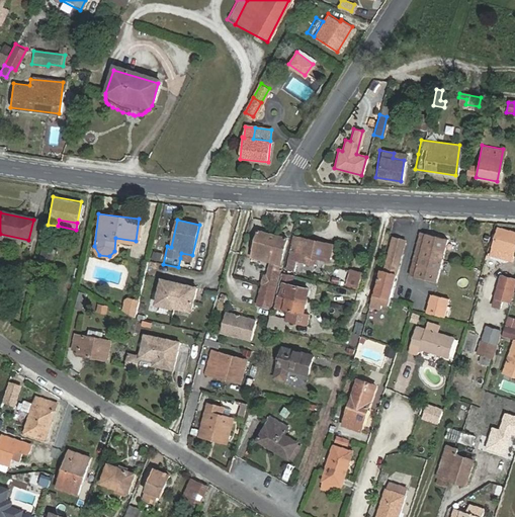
[(509,258),(514,239),(514,232),(496,227),(490,253),(509,258)]
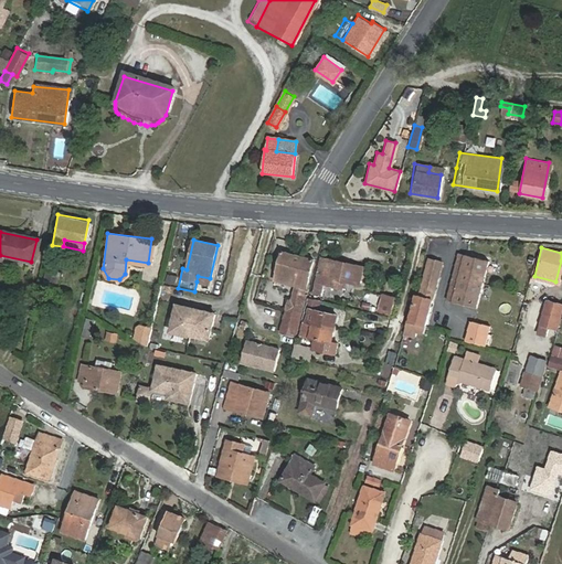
[(289,299),(285,320),(299,323),(308,288),(307,288),(313,257),(282,251),(275,280),(295,285),(292,299),(289,299)]
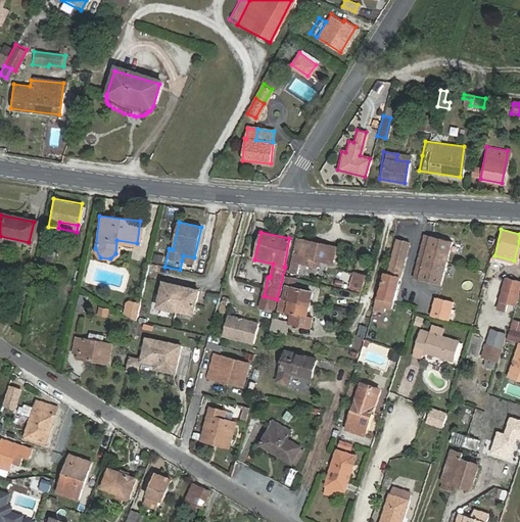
[(438,284),(451,240),(423,233),(412,277),(438,284)]
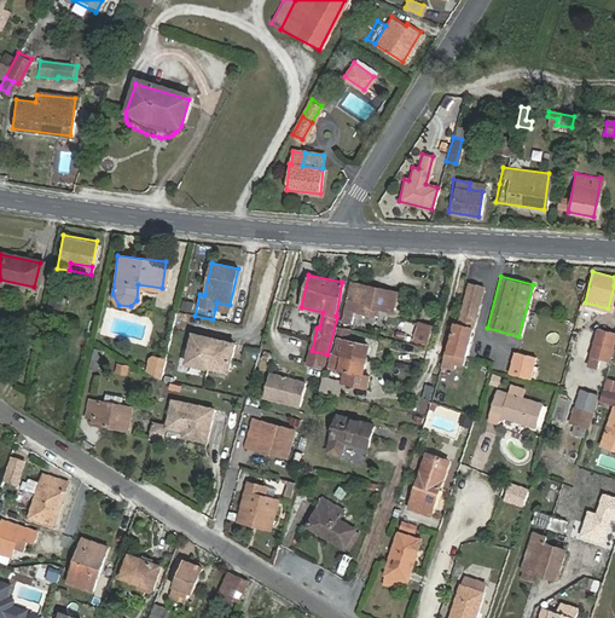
[(398,290),(382,288),(350,282),(342,321),(353,323),(355,311),(377,316),(378,307),(394,310),(398,290)]
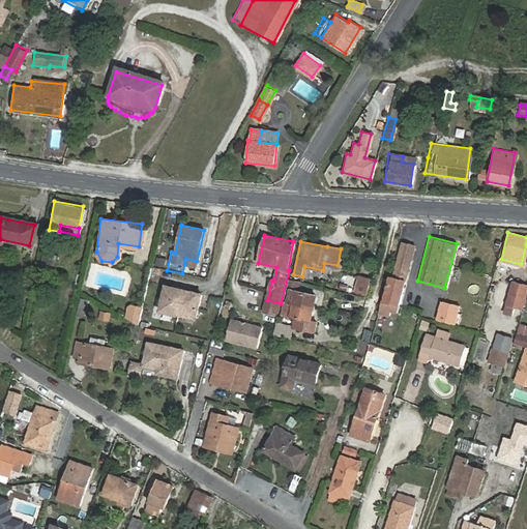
[(397,303),(412,244),(400,241),(390,277),(388,276),(382,300),(397,303)]
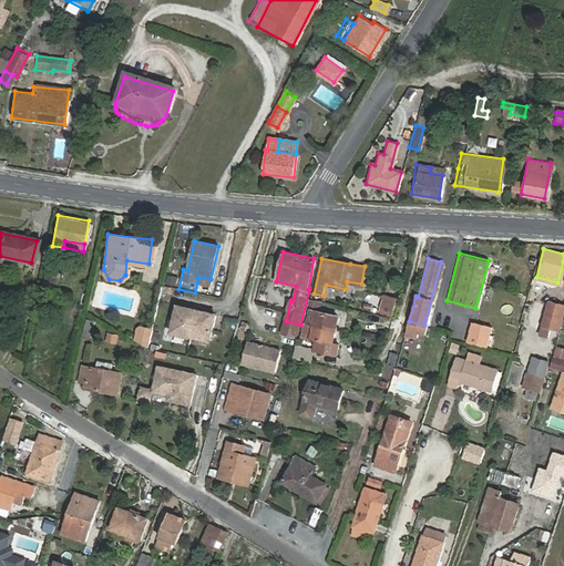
[(395,298),(381,295),(378,310),(391,314),(395,298)]
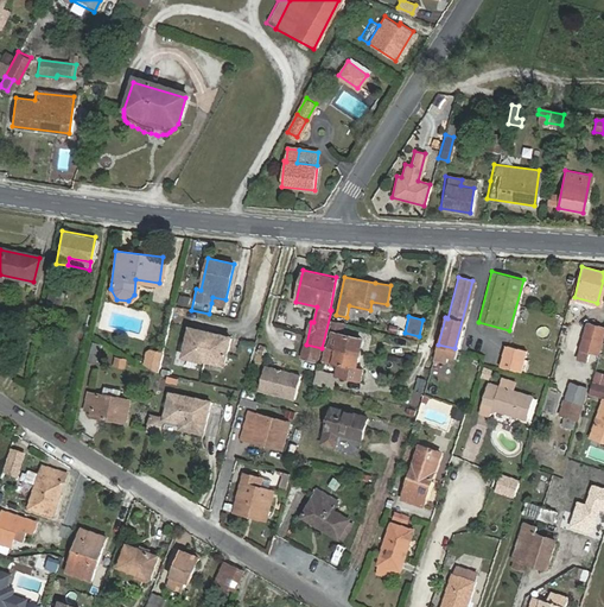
[(586,322),(578,347),(586,351),(596,353),(603,328),(586,322)]
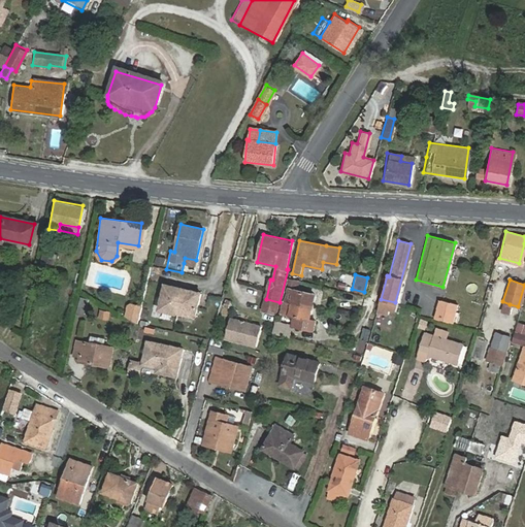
[(181,288),(163,284),(157,308),(174,313),(175,311),(181,288)]
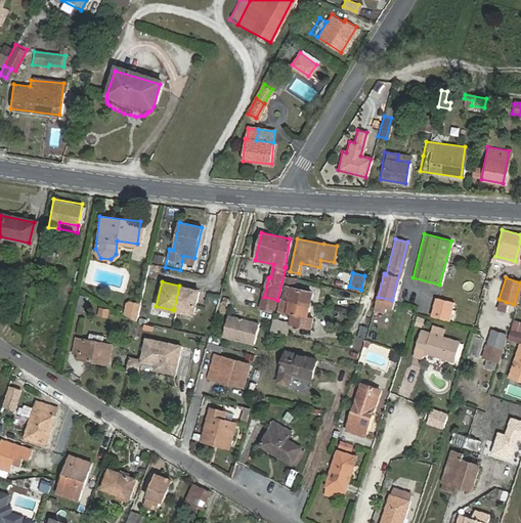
[(306,314),(312,290),(288,285),(281,308),(292,311),(290,321),(309,327),(311,315),(306,314)]
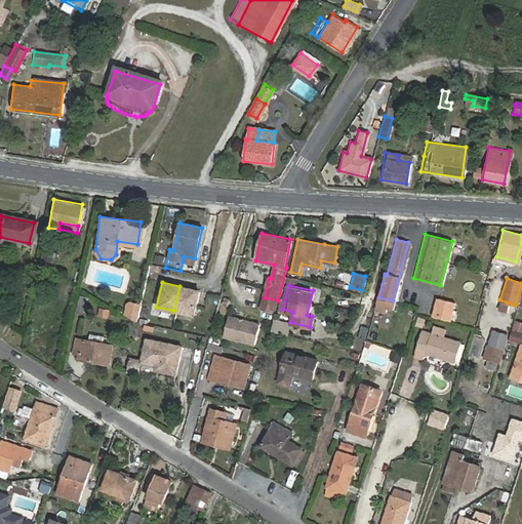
[(192,314),(197,290),(179,286),(174,310),(192,314)]
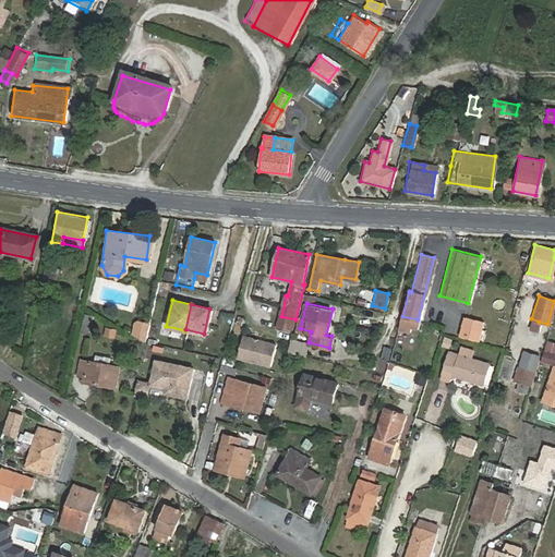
[(87,331),(91,314),(82,312),(79,329),(87,331)]
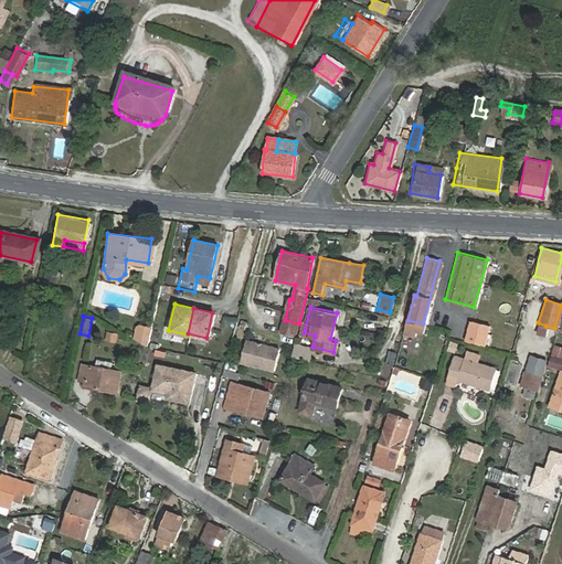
[(299,323),(285,320),(282,331),(296,334),(299,323)]
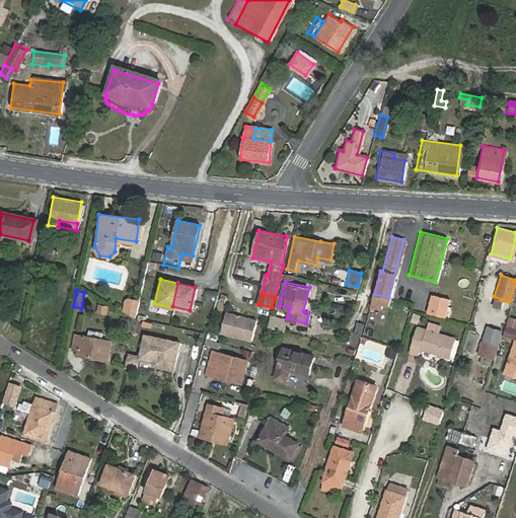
[(501,299),(494,296),(491,305),(499,307),(501,299)]
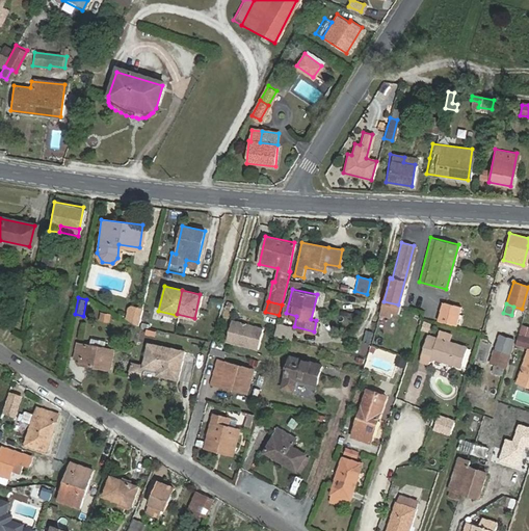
[(127,307),(124,317),(126,319),(136,325),(140,309),(129,306),(127,307)]
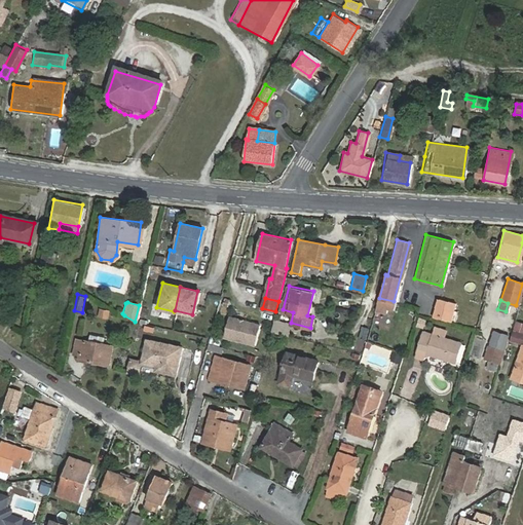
[(260,325),(229,315),(223,336),(254,344),(260,325)]
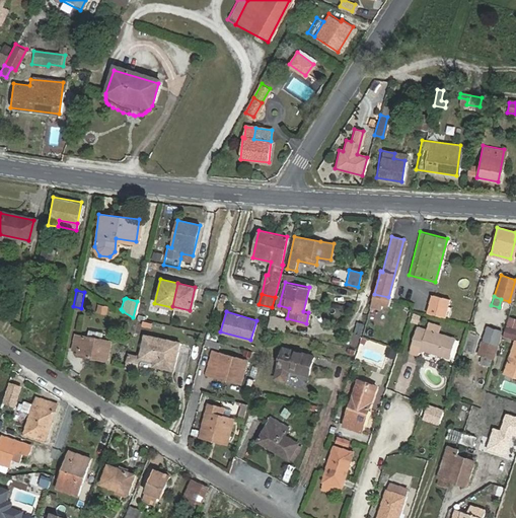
[(418,315),(412,313),(409,321),(415,323),(418,315)]
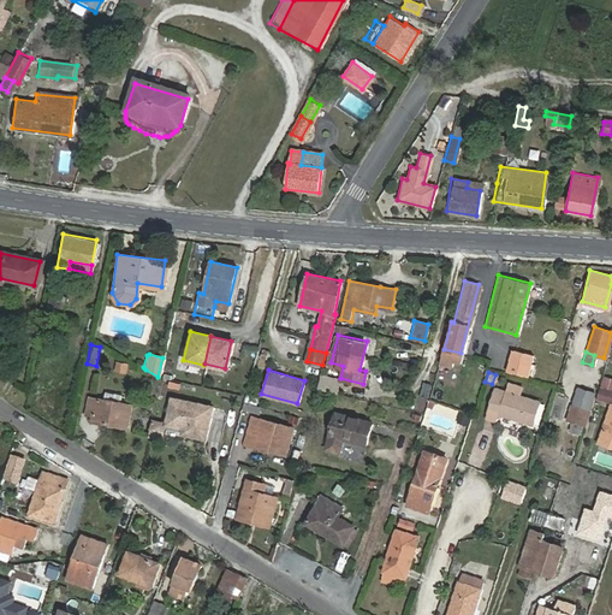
[(337,378),(321,374),(319,386),(334,390),(337,378)]
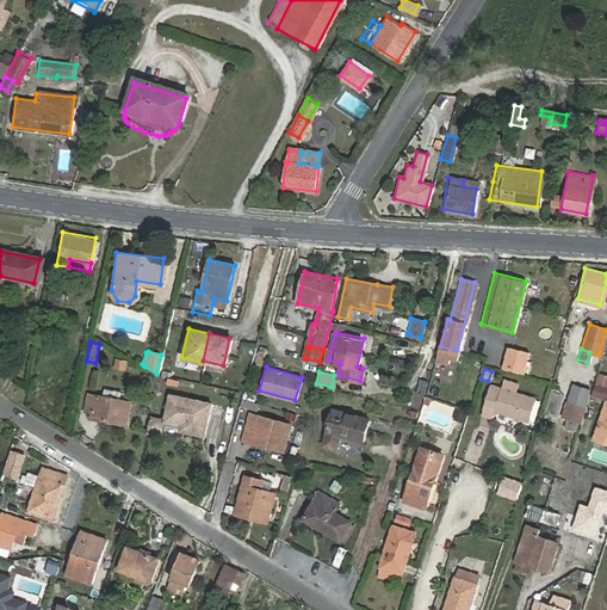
[(499,389),(512,394),(515,383),(502,379),(499,389)]
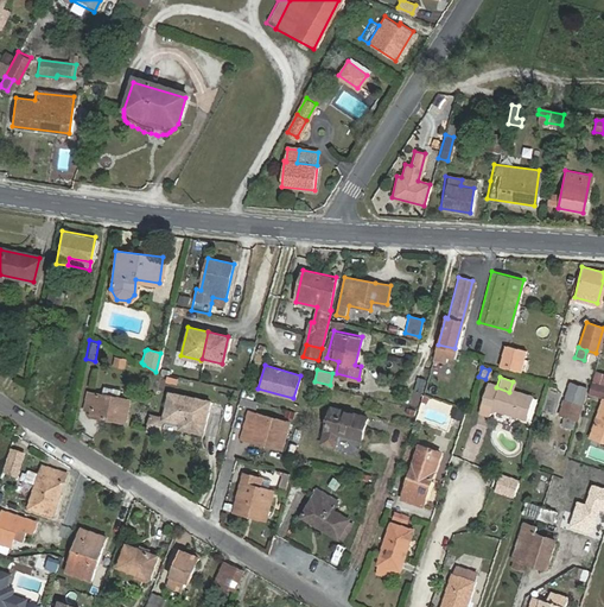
[(423,379),(414,378),(411,390),(419,392),(423,379)]
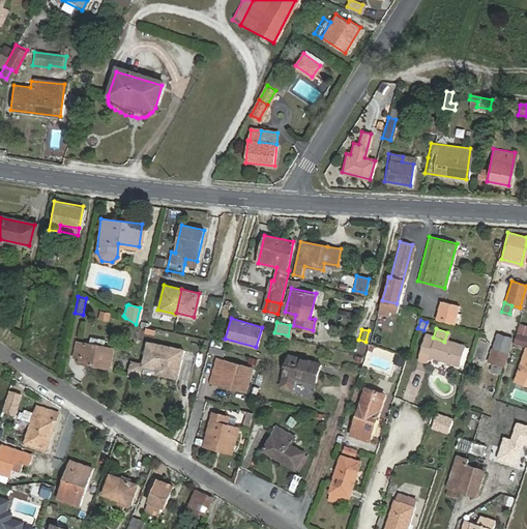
[(500,365),(509,338),(496,332),(487,361),(500,365)]
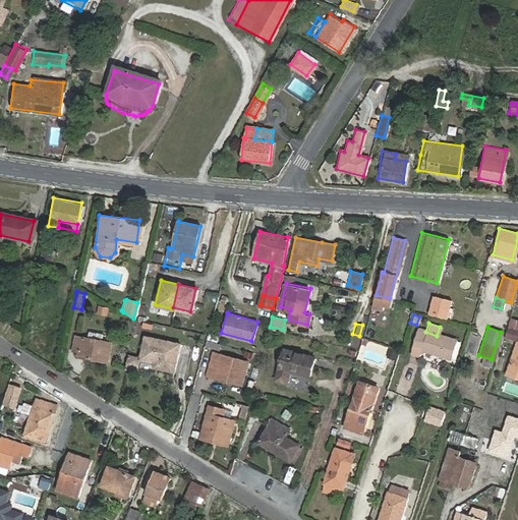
[(517,333),(517,330),(506,327),(504,335),(516,339),(517,333)]
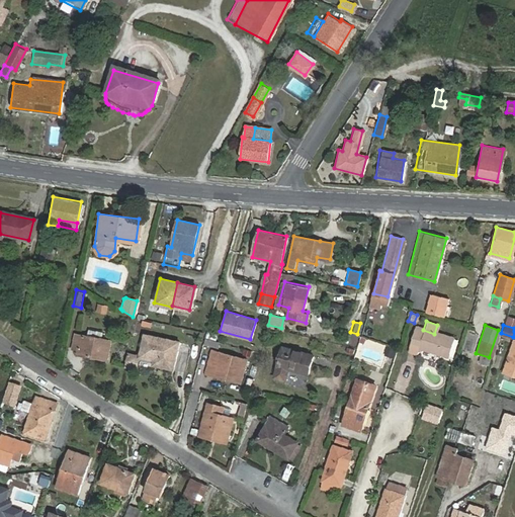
[(417,347),(446,357),(452,340),(434,334),(423,330),(413,326),(408,343),(417,347)]
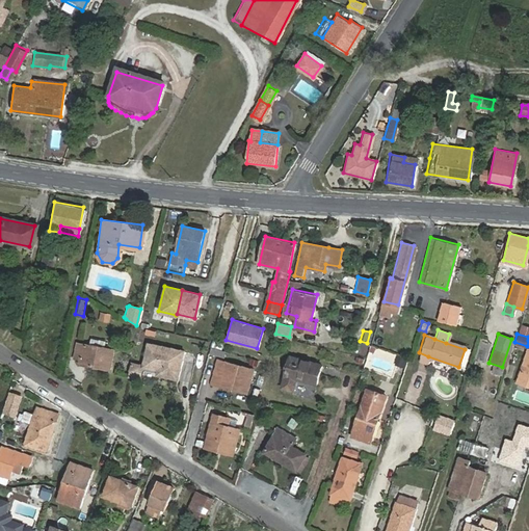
[(89,346),(103,349),(105,341),(91,339),(89,346)]
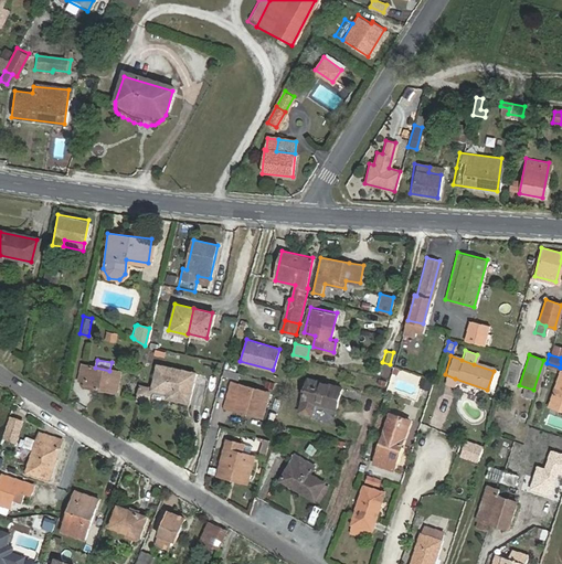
[(117,372),(109,371),(95,368),(80,364),(76,379),(84,381),(83,385),(114,392),(117,372)]
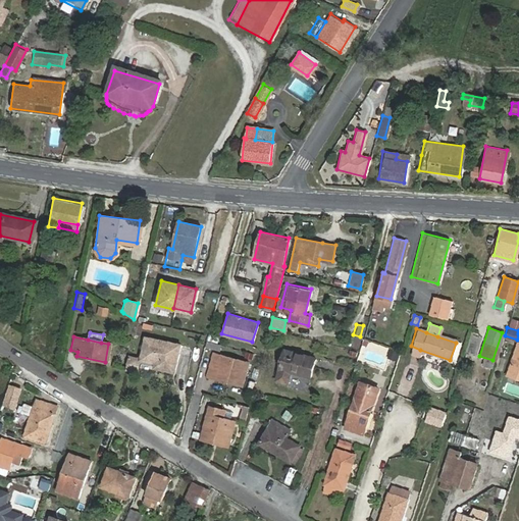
[(182,345),(172,343),(146,336),(142,359),(156,362),(160,363),(159,368),(165,369),(174,372),(180,348),(182,345)]
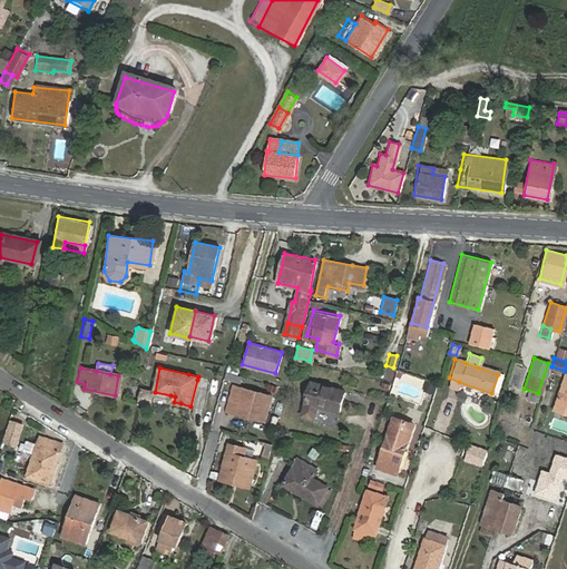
[(566,417),(566,378),(563,376),(551,411),(566,417)]
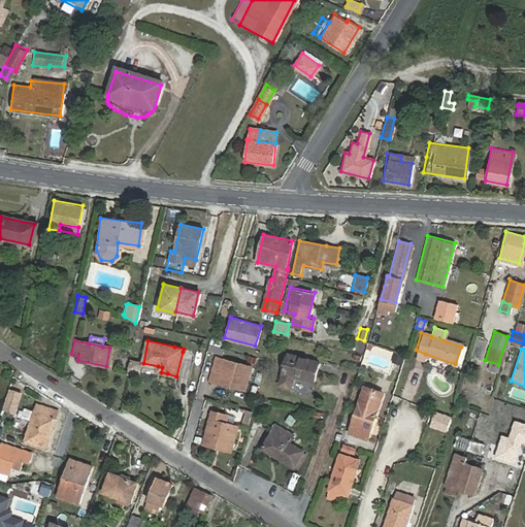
[(393,352),(390,360),(397,363),(400,354),(393,352)]
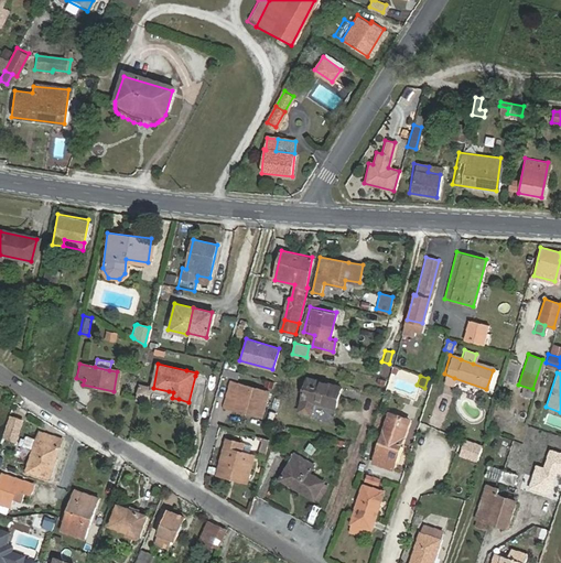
[(335,405),(341,386),(308,377),(299,409),(310,412),(313,401),(335,405)]
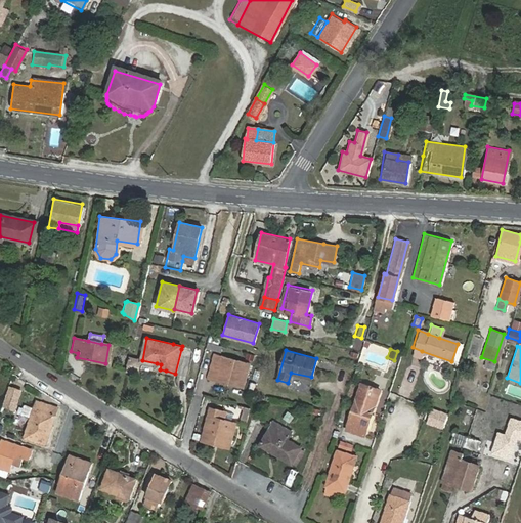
[(222,381),(229,357),(214,354),(210,368),(217,371),(215,379),(222,381)]
